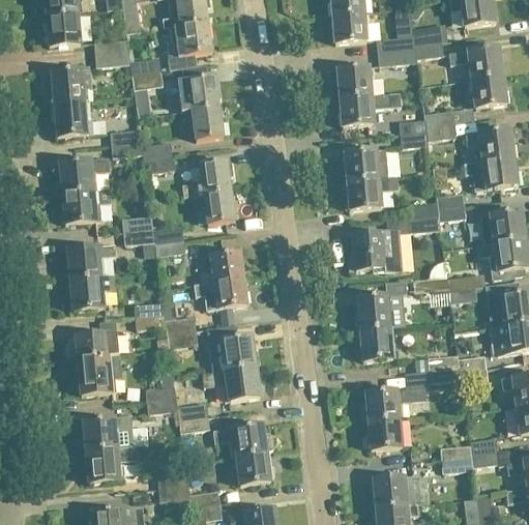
[(78,11),(77,0),(46,0),(47,15),(78,11)]
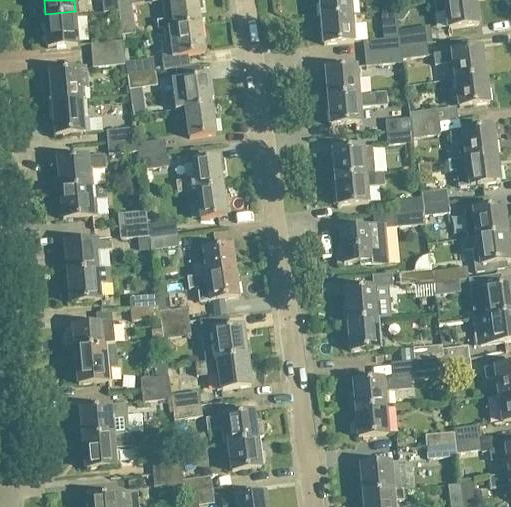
[(119,8),(117,0),(104,0),(105,10),(119,8)]
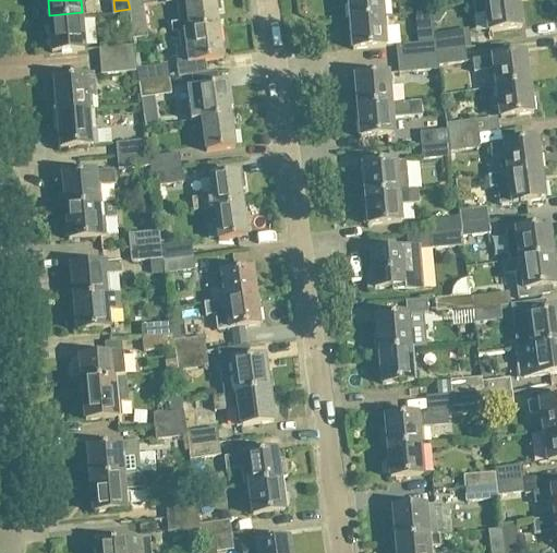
[(188,0),(191,26),(219,23),(218,9),(223,8),(222,0),(188,0)]
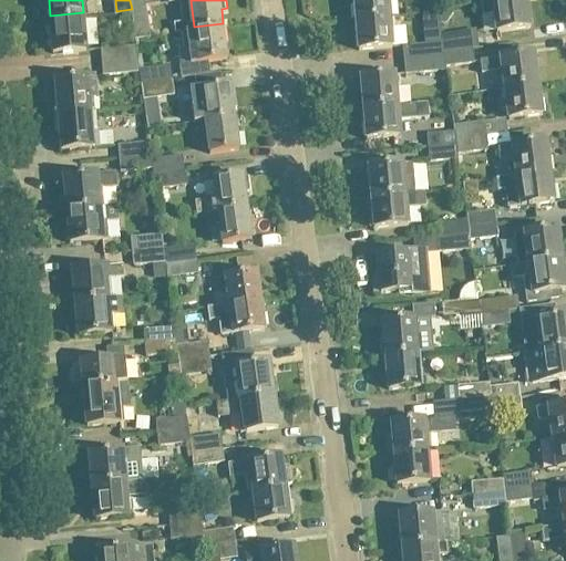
[(356,0),(357,14),(390,12),(389,0),(356,0)]
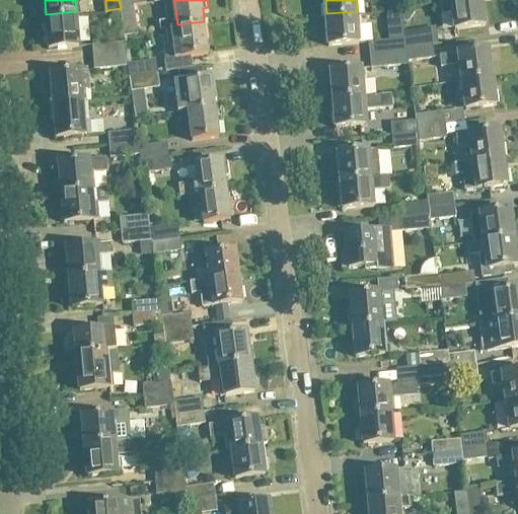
[(455,25),(486,21),(483,0),(441,0),(443,10),(453,9),(455,25)]
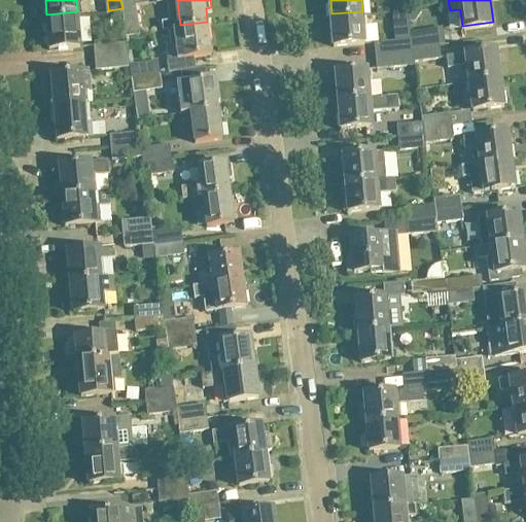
[(140,31),(136,6),(123,8),(127,33),(140,31)]
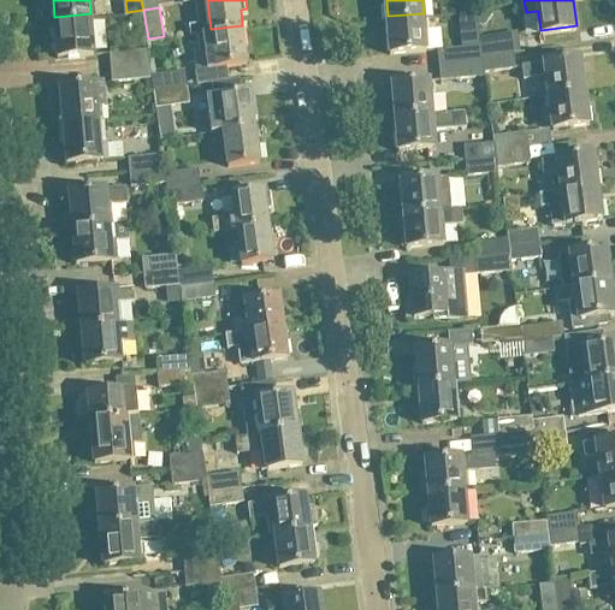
[(463,10),(466,34),(480,33),(478,9),(463,10)]
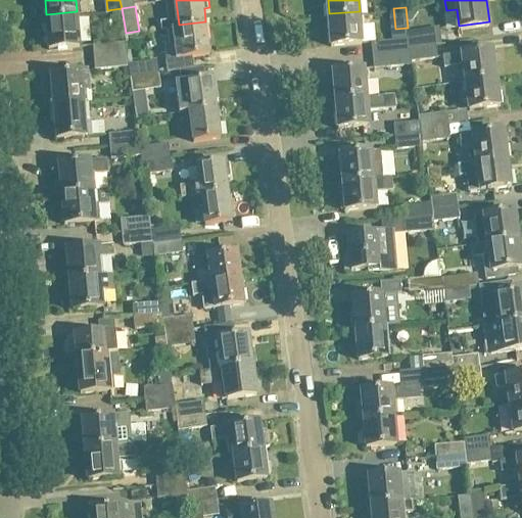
[(46,14),(49,44),(80,42),(77,11),(46,14)]
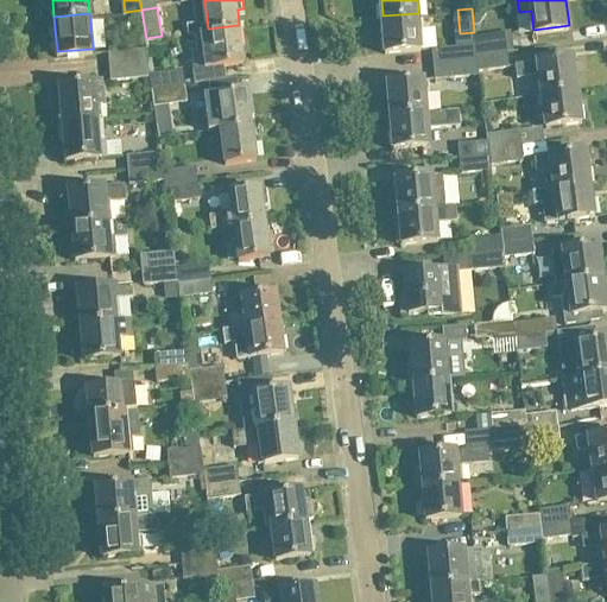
[(421,45),(418,13),(383,16),(385,49),(421,45)]
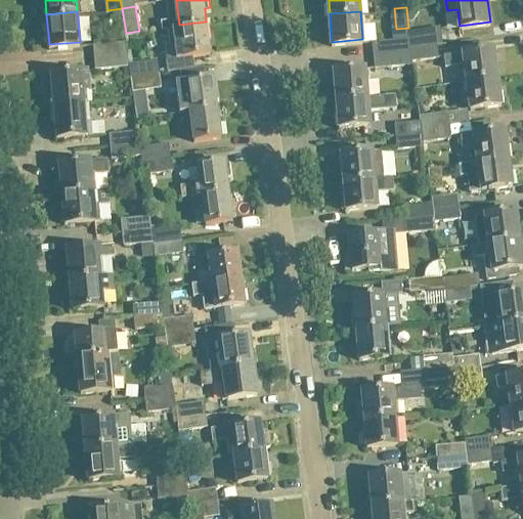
[(206,22),(179,25),(179,26),(169,27),(171,44),(165,45),(168,69),(195,66),(193,53),(210,51),(206,22)]
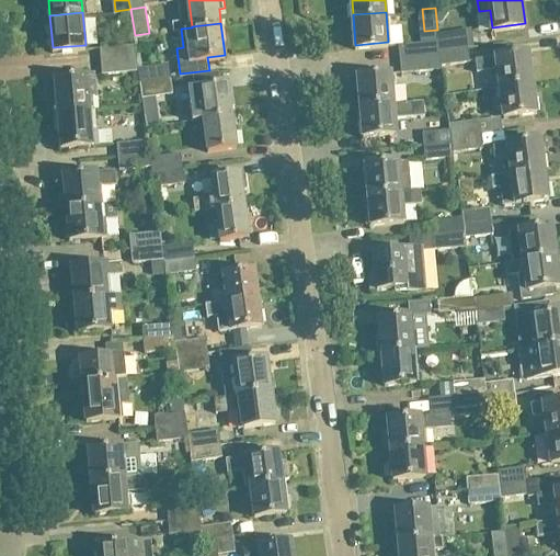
[(468,44),(467,31),(437,34),(438,38),(440,49),(468,44)]
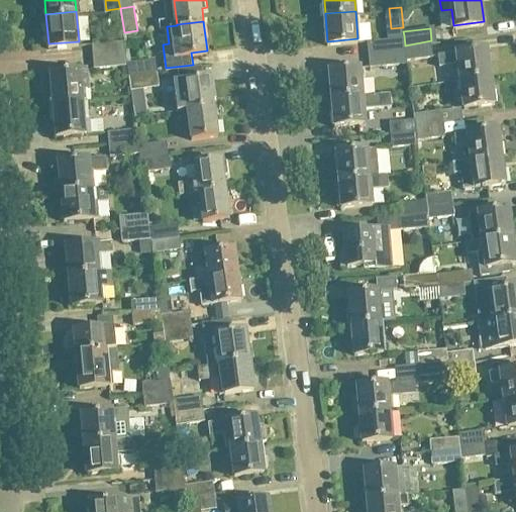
[(368,38),(370,50),(405,47),(405,45),(404,35),(368,38)]
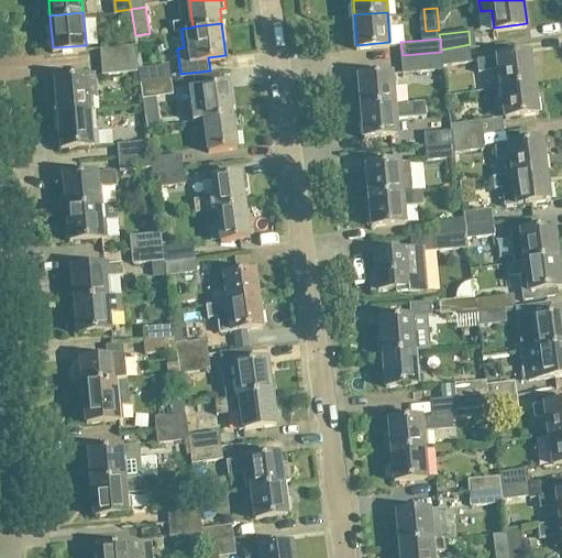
[(100,44),(101,57),(136,55),(135,42),(100,44)]
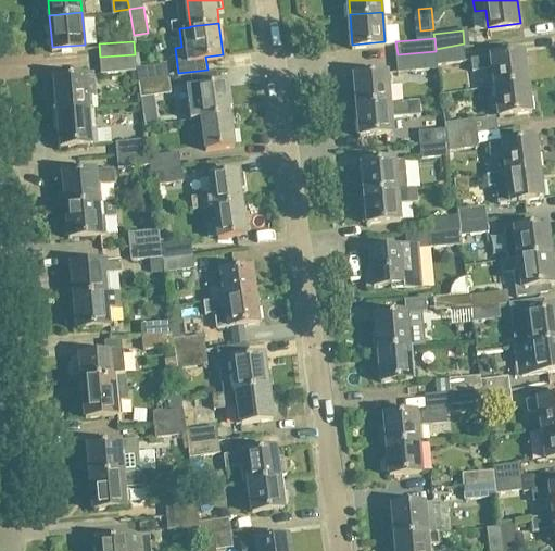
[(466,58),(464,44),(436,49),(436,51),(438,61),(466,58)]
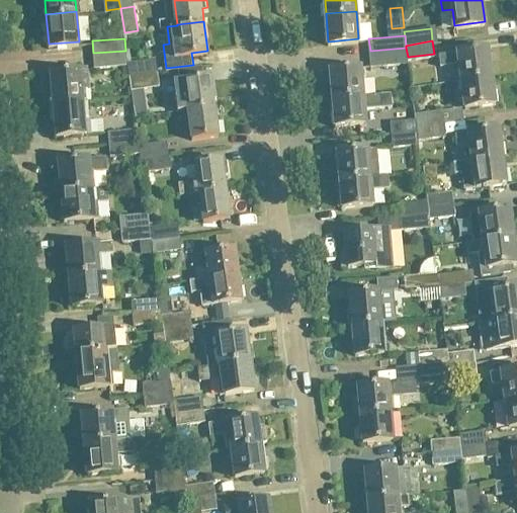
[(493,73),(489,46),(440,52),(441,64),(459,61),(461,77),(493,73)]
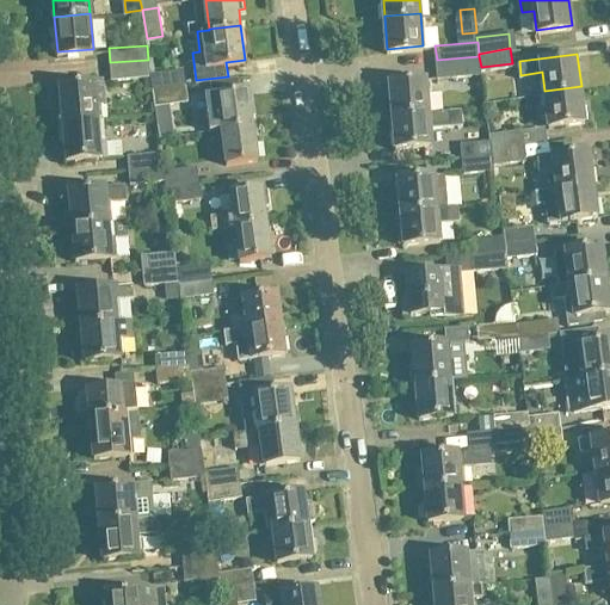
[(481,67),(479,56),(437,60),(438,75),(481,72),(481,67)]
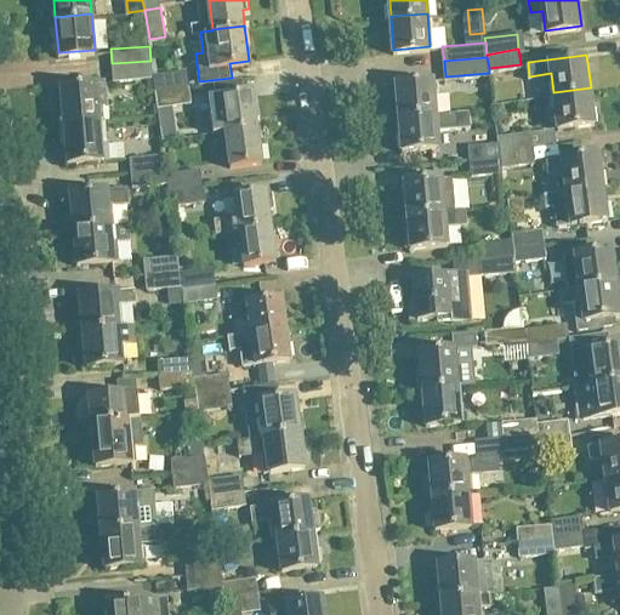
[(152,75),(151,61),(112,63),(114,79),(152,75)]
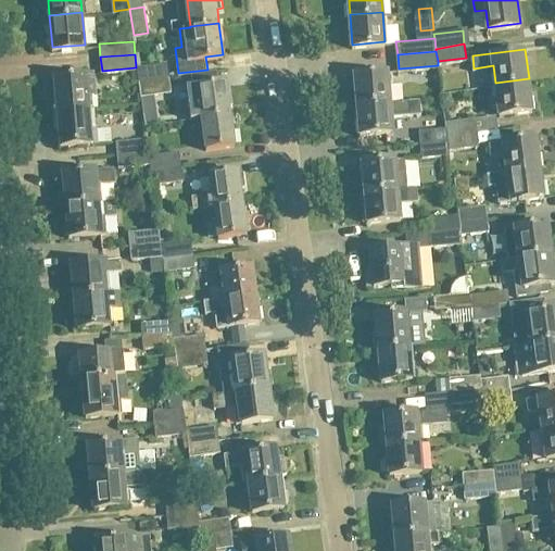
[(136,64),(138,79),(168,75),(166,60),(136,64)]
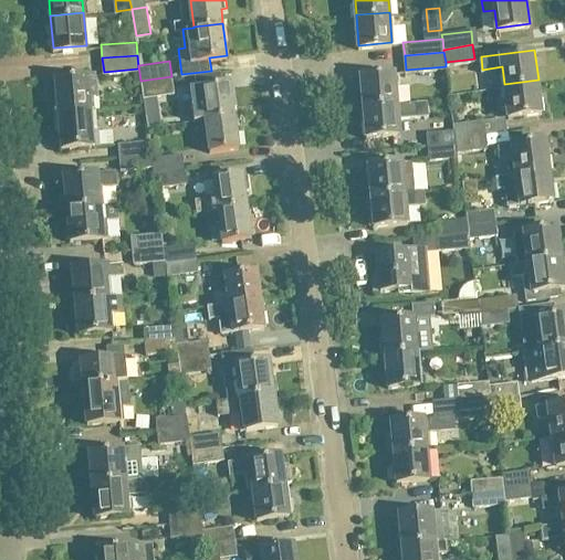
[(364,104),(397,101),(395,70),(361,73),(364,104)]
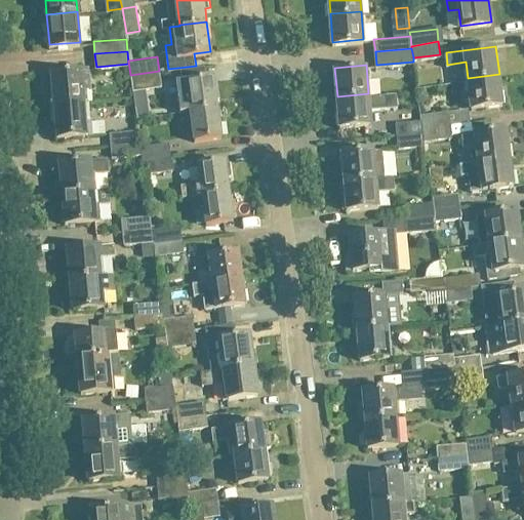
[(89,67),(51,70),(54,106),(89,103),(87,88),(91,88),(89,67)]
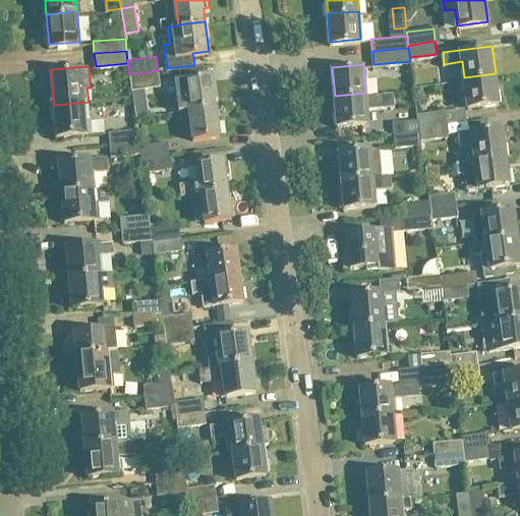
[(160,83),(158,70),(129,74),(131,88),(160,83)]
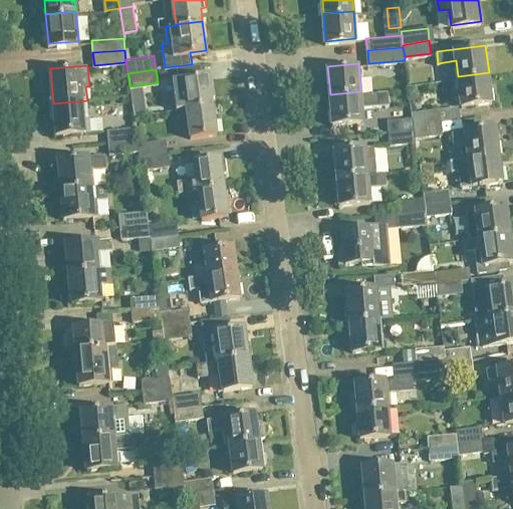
[(214,102),(210,72),(172,77),(176,107),(187,105),(214,102)]
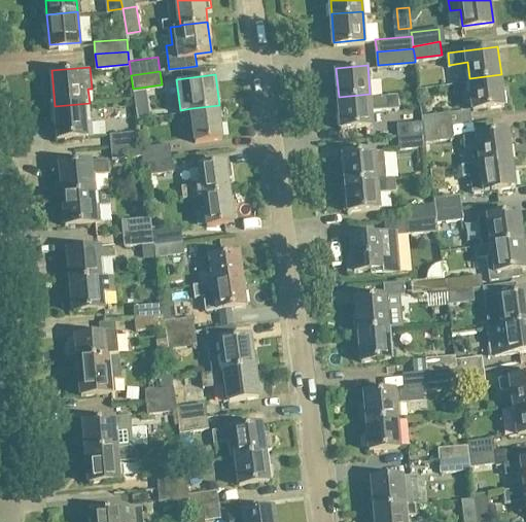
[(501,74),(469,78),(474,107),(504,103),(501,74)]
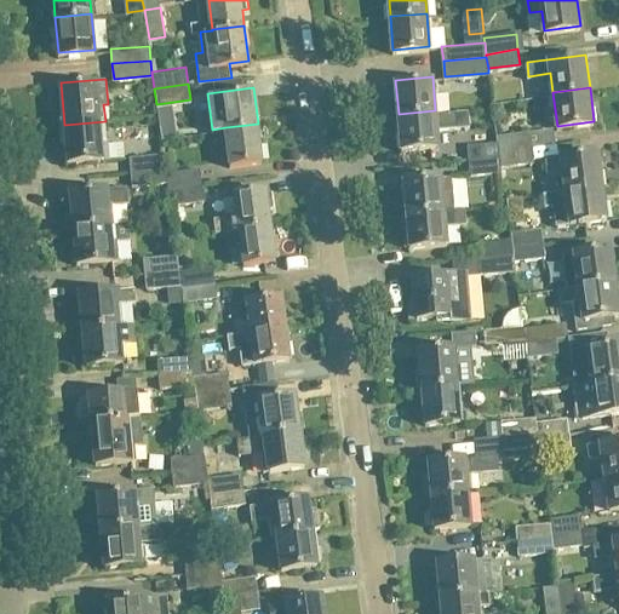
[(439,144),(436,126),(469,124),(468,108),(435,110),(399,114),(401,148),(439,144)]
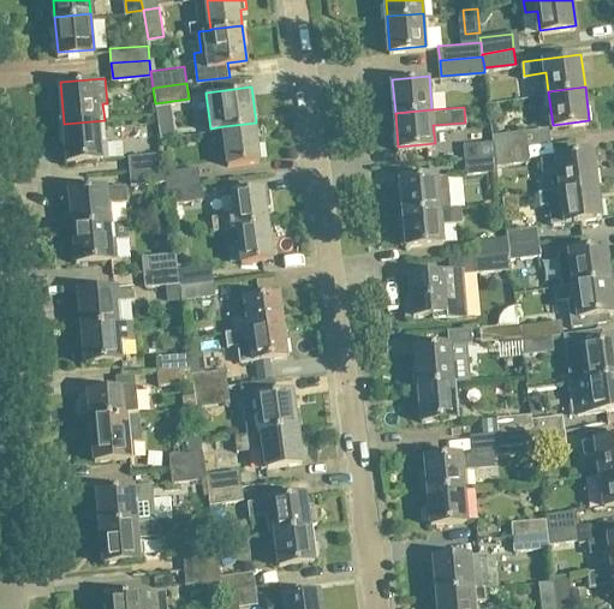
[(67,159),(109,155),(108,137),(106,137),(105,120),(64,124),(59,124),(60,138),(65,137),(67,159)]
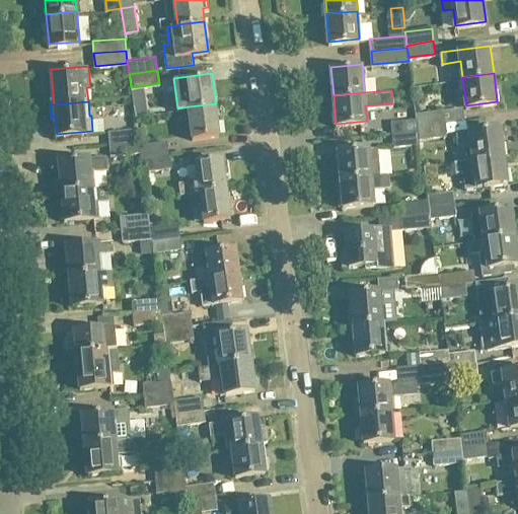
[(219,133),(216,103),(189,106),(193,137),(219,133)]
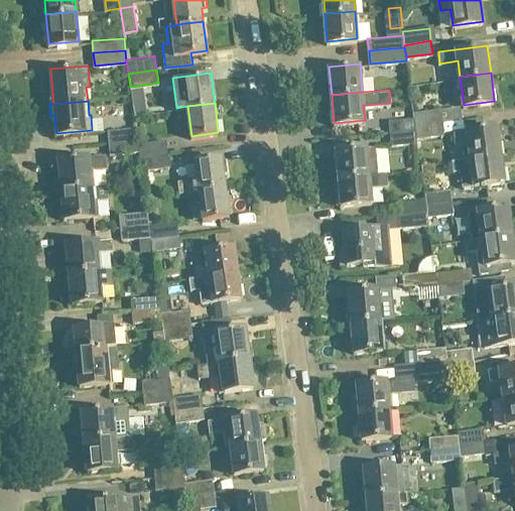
[(414,116),(415,123),(441,120),(440,108),(413,111),(414,116)]
